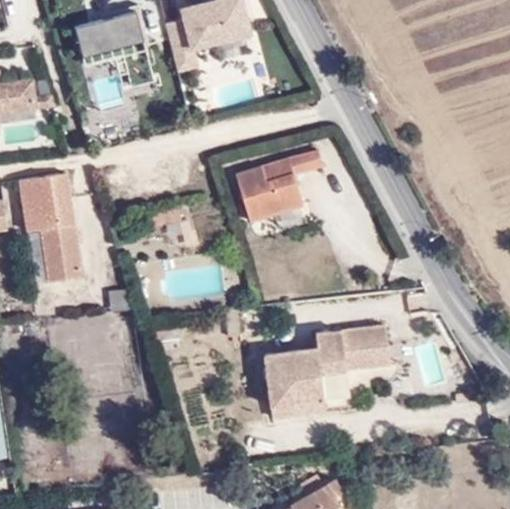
[(247,32),(239,0),(209,0),(178,8),(181,20),(164,24),(175,69),(194,64),(190,47),(247,32)]
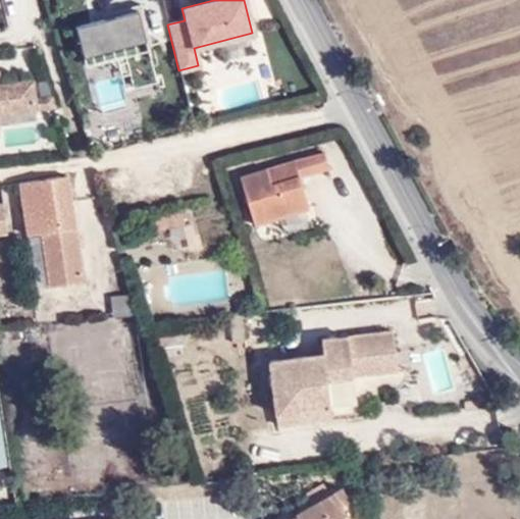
[(112,15),(72,26),(81,58),(120,47),(131,88),(154,82),(145,47),(149,45),(138,3),(111,10),(112,15)]
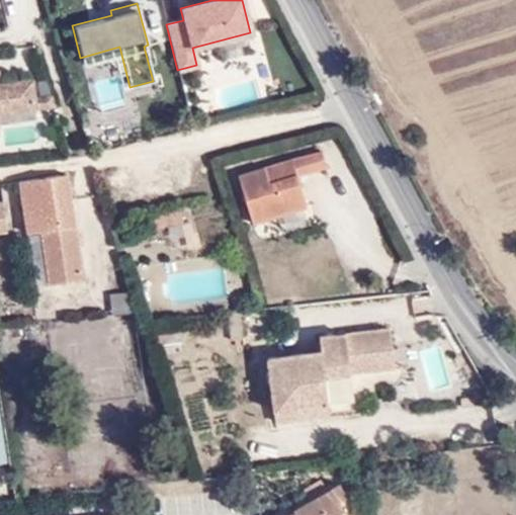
[(0,109),(22,107),(35,105),(34,94),(31,77),(0,81),(0,109)]
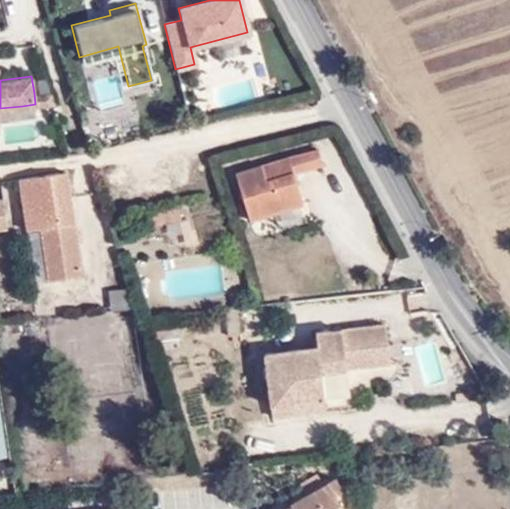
[(49,91),(40,92),(41,103),(52,102),(49,91)]
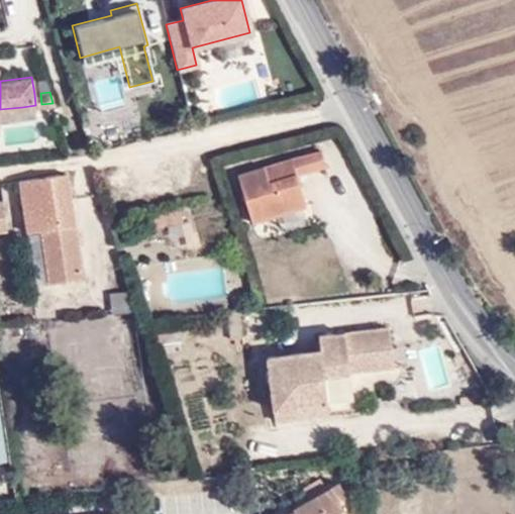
[(0,122),(23,118),(22,107),(0,109),(0,122)]
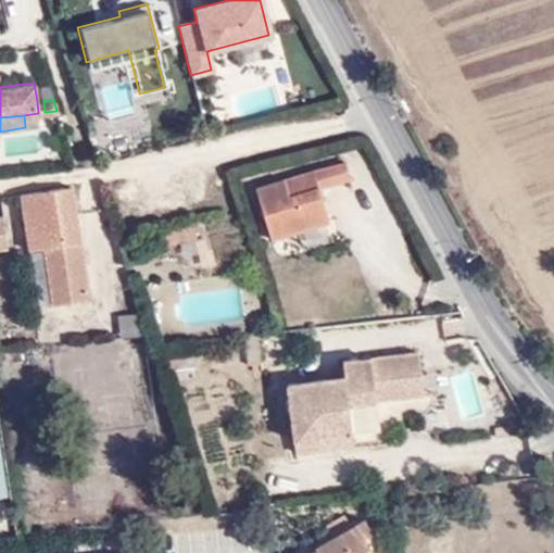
[(350,178),(344,161),(255,188),(272,240),(330,223),(319,188),(350,178)]
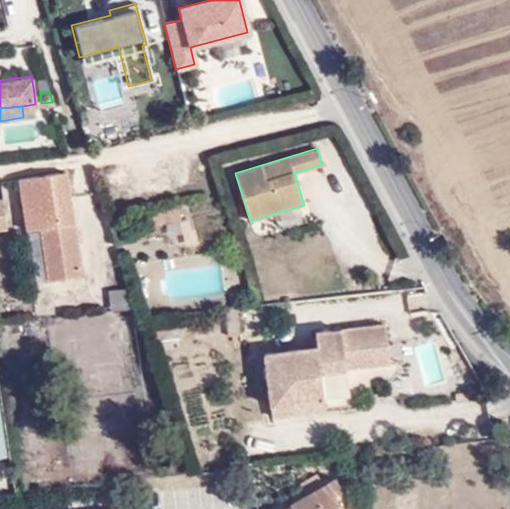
[(29,232),(43,231),(53,281),(85,276),(67,173),(21,181),(29,232)]
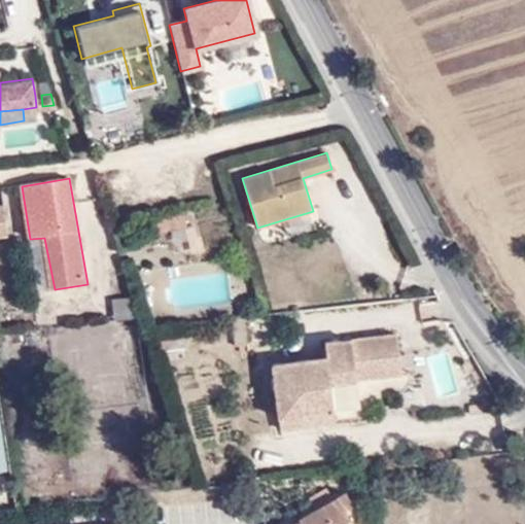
[(9,207),(0,208),(0,238),(12,237),(9,207)]
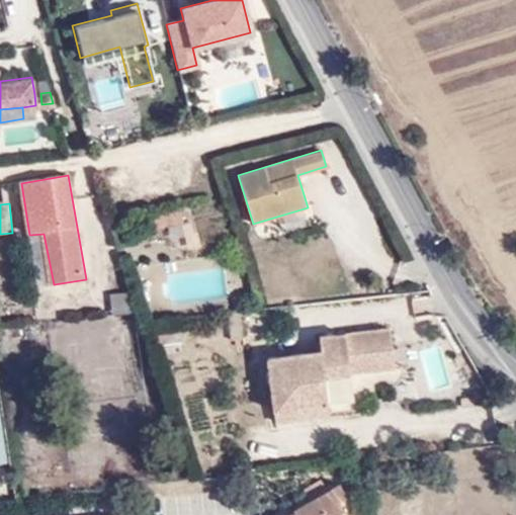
[(146,229),(164,225),(161,212),(143,217),(146,229)]
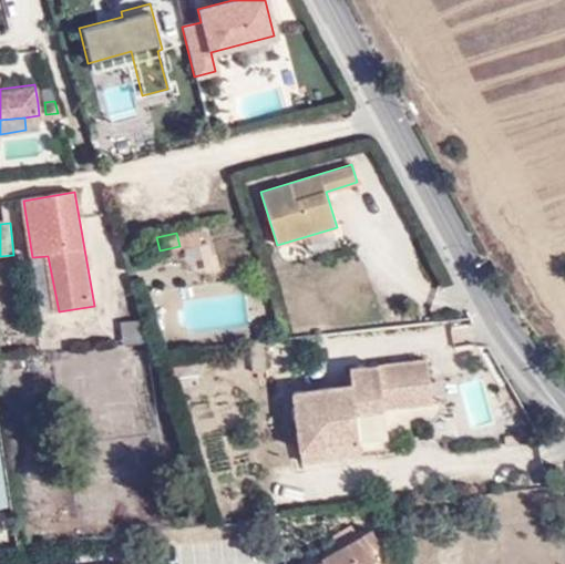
[(146,348),(144,321),(121,324),(123,349),(146,348)]
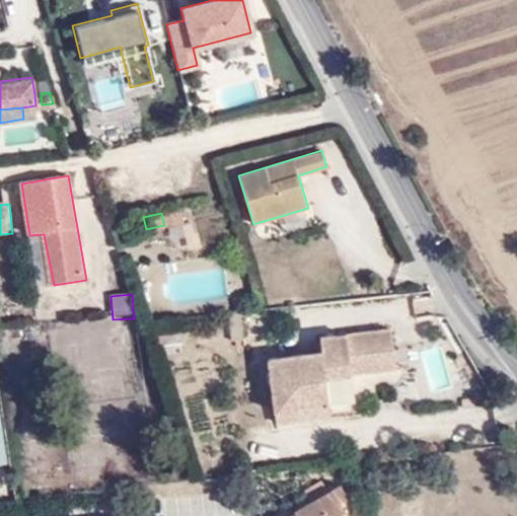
[(350,374),(394,369),(390,329),(321,338),(322,351),(269,357),(275,410),(330,403),(353,401),(350,374)]
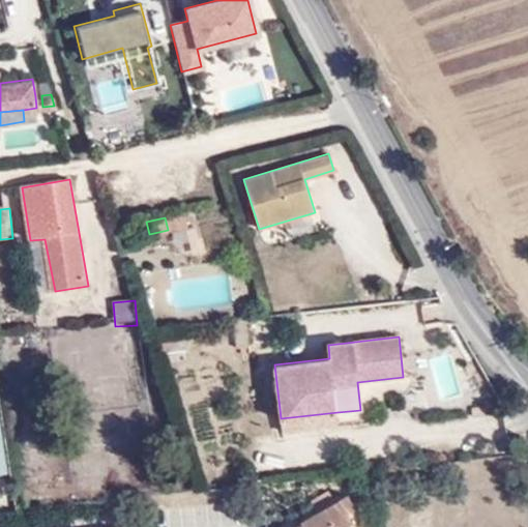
[(338,412),(281,418),(282,430),(339,422),(338,412)]
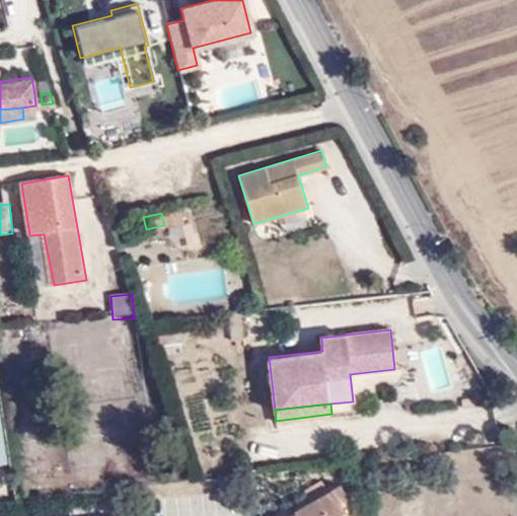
[(357,515),(343,491),(294,515),(357,515)]
